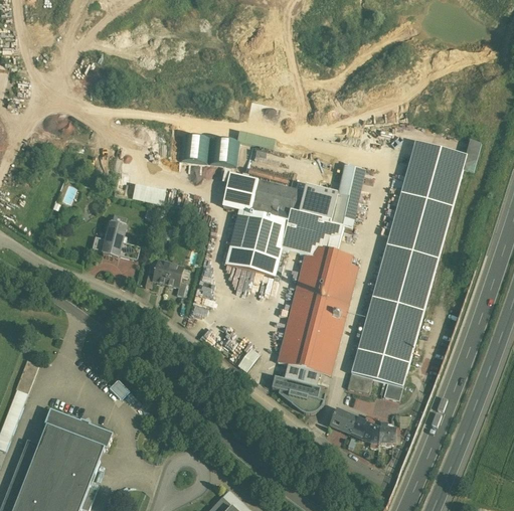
[(466,153),(414,139),(351,372),(402,386),(466,153)]
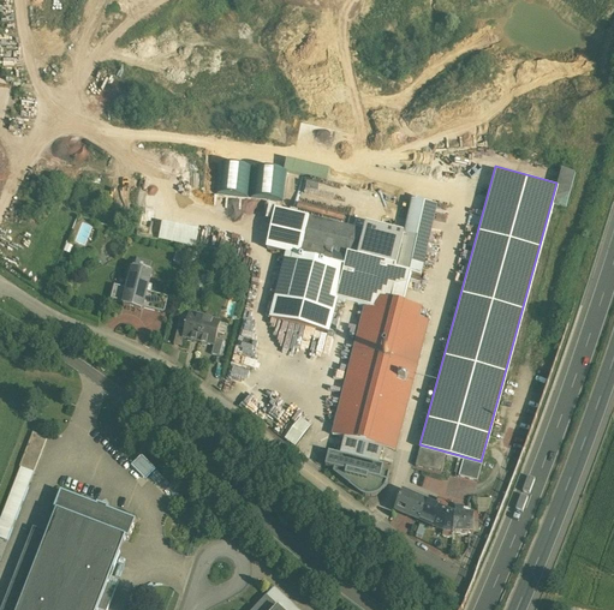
[(267,245),(286,250),(269,315),(327,329),(334,295),(364,303),(373,305),(376,294),(403,301),(410,270),(419,271),(435,201),(411,196),(404,233),(363,223),(362,228),(274,207),(267,245)]
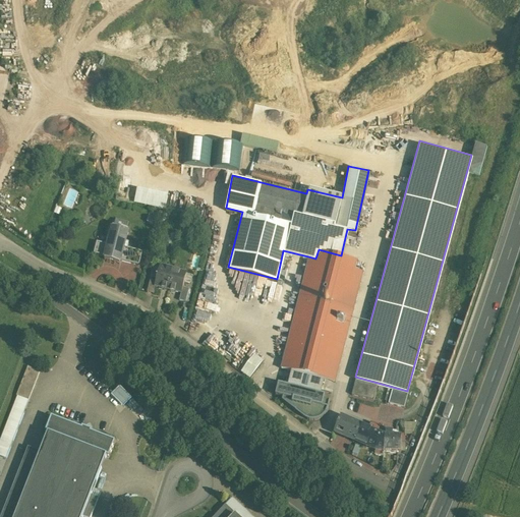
[(133,184),(130,199),(161,207),(164,191),(133,184)]
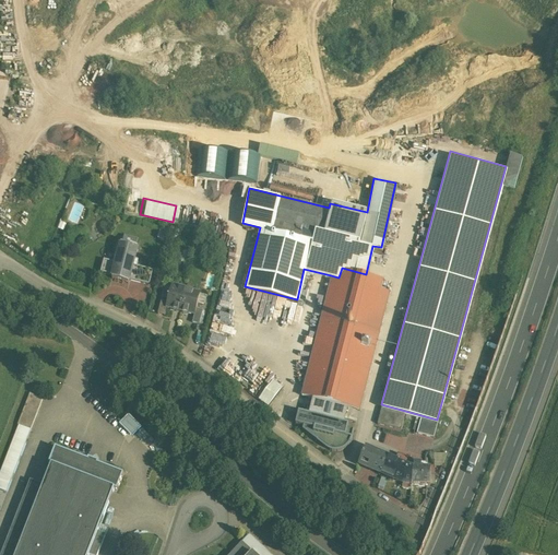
[(137,236),(123,233),(121,239),(127,241),(127,240),(130,240),(130,241),(134,244),(137,236)]
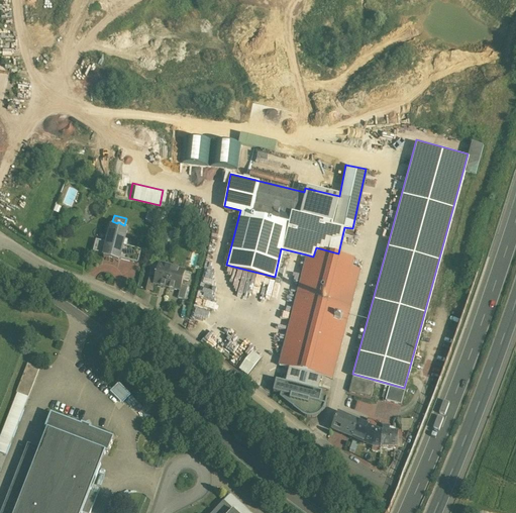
[(103,250),(102,253),(118,258),(123,235),(126,225),(124,225),(120,223),(120,222),(117,222),(117,223),(112,221),(111,221),(108,231),(103,250)]
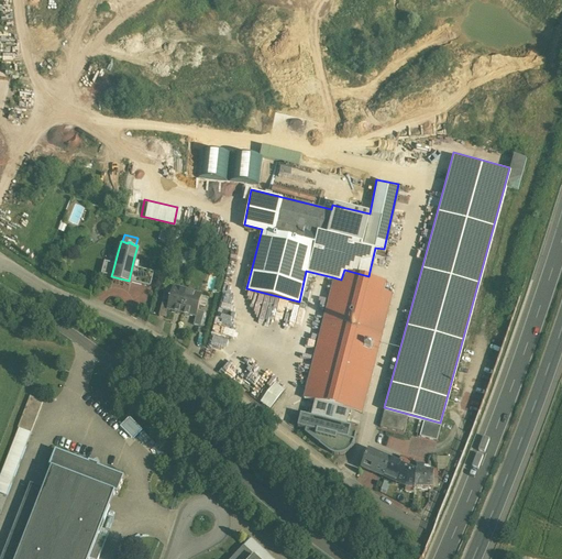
[(112,260),(103,258),(100,270),(112,273),(118,252),(114,251),(112,260)]
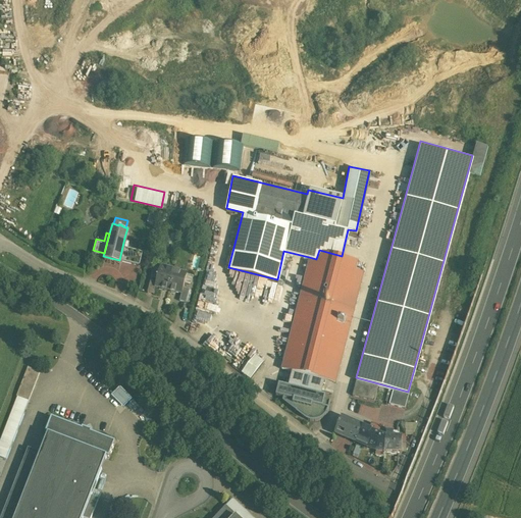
[(126,245),(123,244),(119,257),(139,262),(142,249),(126,245)]
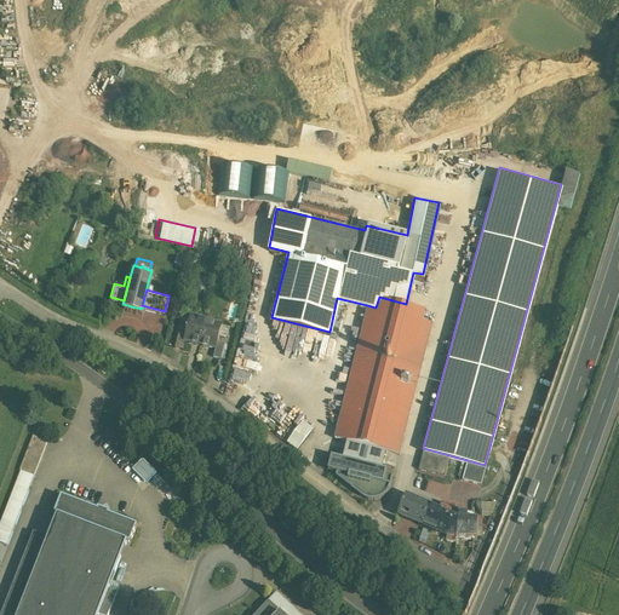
[(376,308),(367,305),(334,432),(390,446),(399,448),(431,321),(422,319),(423,308),(406,304),(379,297),(376,308)]
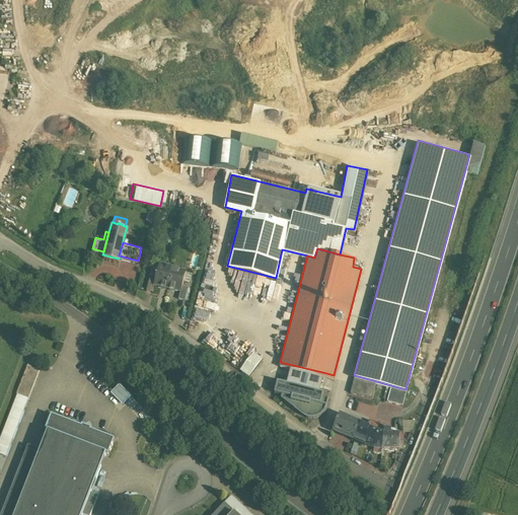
[(171,265),(158,262),(154,276),(153,282),(166,285),(171,265)]
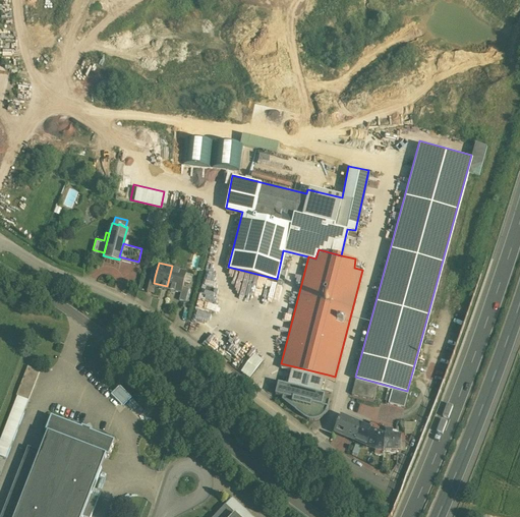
[(185,270),(172,266),(167,286),(180,290),(182,284),(185,270)]
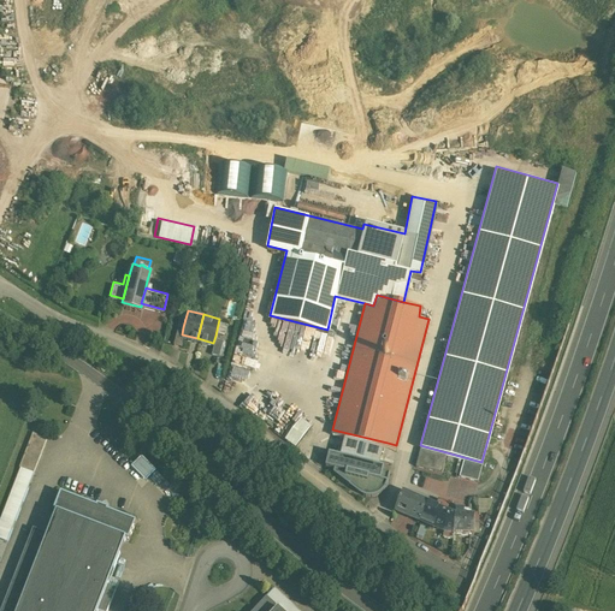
[(183,327),(177,326),(172,340),(181,343),(182,334),(183,327)]
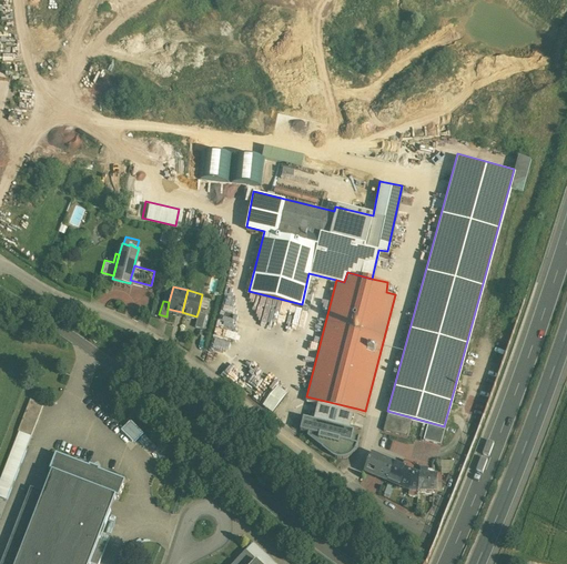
[(205,311),(199,310),(196,316),(194,323),(201,325),(205,311)]
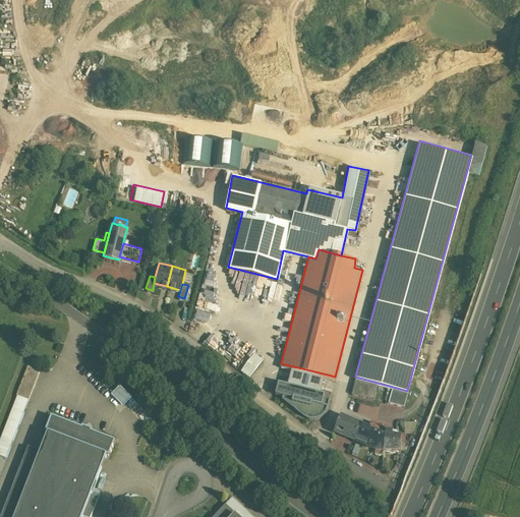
[(250,347),(237,364),(248,374),(262,356),(250,347)]
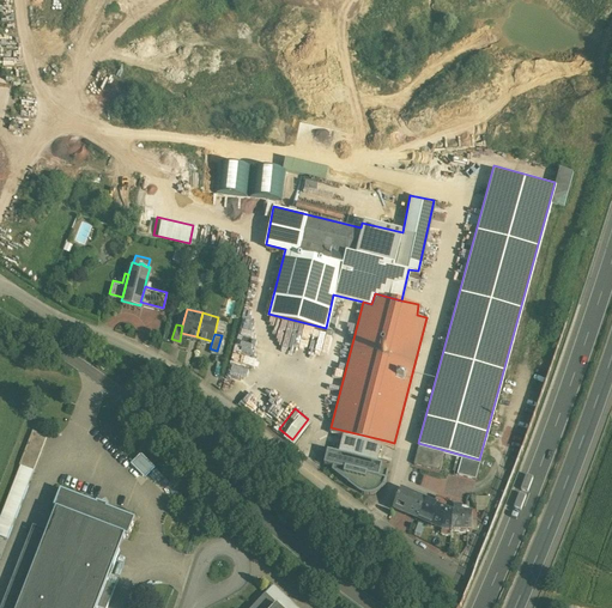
[(46,432),(31,427),(18,462),(32,468),(46,432)]
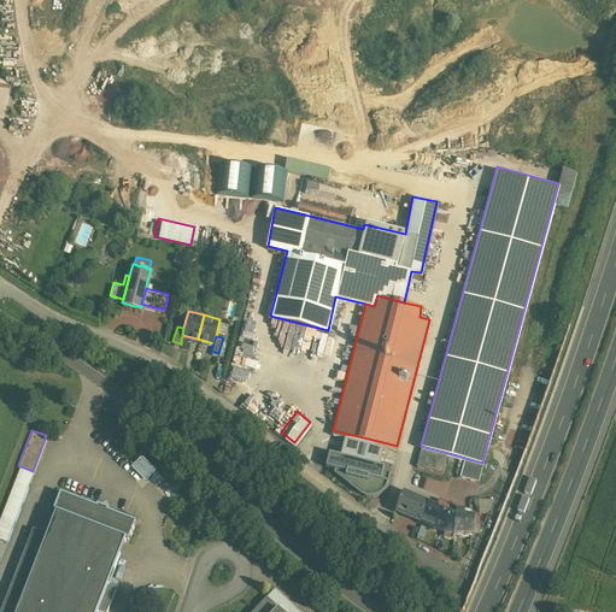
[(388,443),(340,431),(329,471),(329,472),(373,505),(373,504),(388,443)]
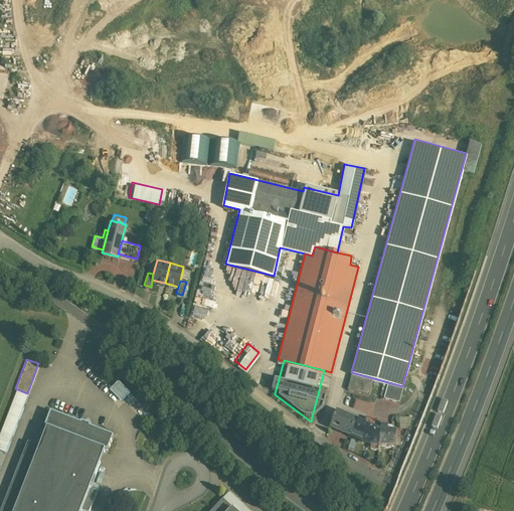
[(372,378),(351,373),(347,387),(368,393),(372,378)]
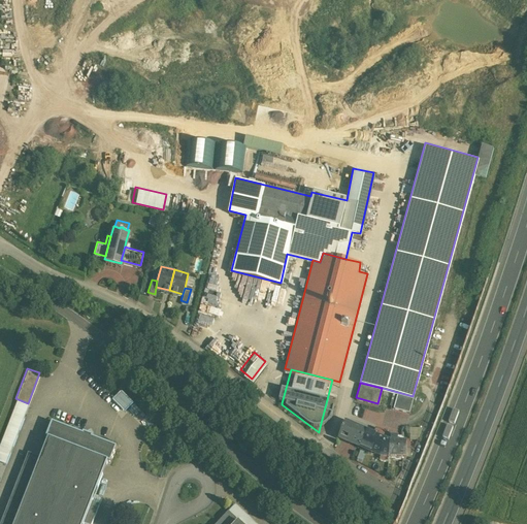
[(109,396),(122,408),(131,399),(119,387),(109,396)]
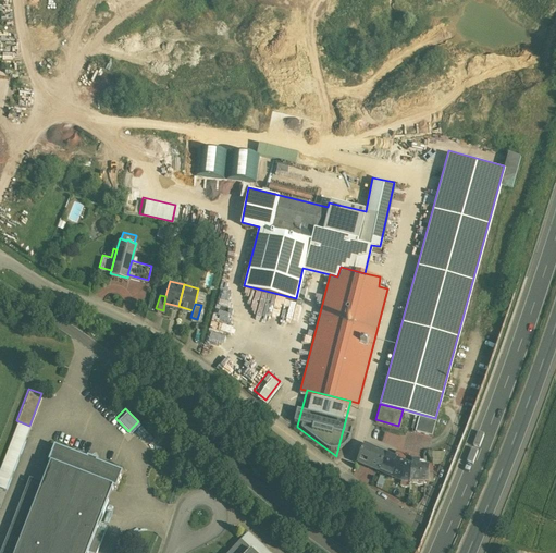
[(86,455),(57,443),(53,445),(49,456),(50,461),(42,480),(29,475),(0,549),(0,552),(85,552),(113,484),(116,482),(121,471),(120,468),(96,459),(97,457),(87,454),(86,455)]
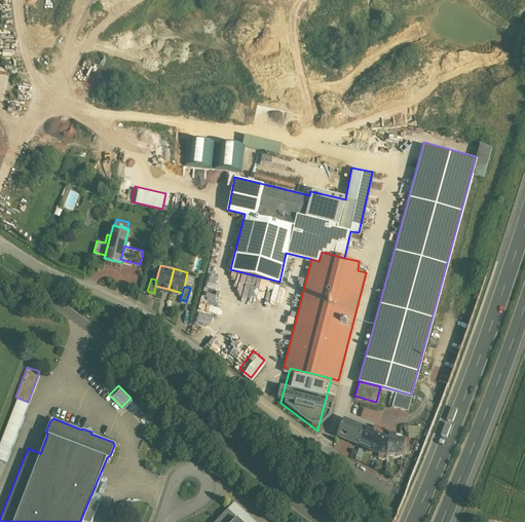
[(365,427),(343,418),(336,434),(359,443),(365,427)]
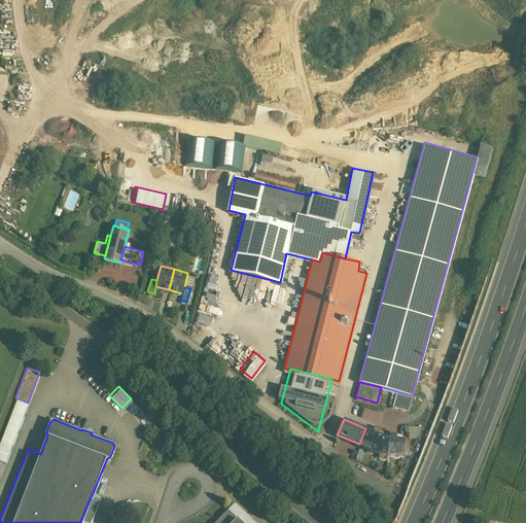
[(387,433),(382,427),(374,424),(372,430),(365,428),(359,444),(378,452),(379,452),(378,456),(386,458),(387,454),(388,439),(389,438),(385,437),(387,433)]
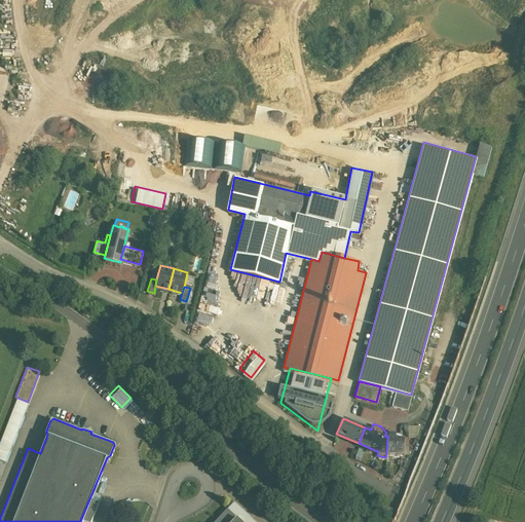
[(388,437),(387,438),(386,453),(387,453),(404,453),(404,438),(396,437),(388,437)]
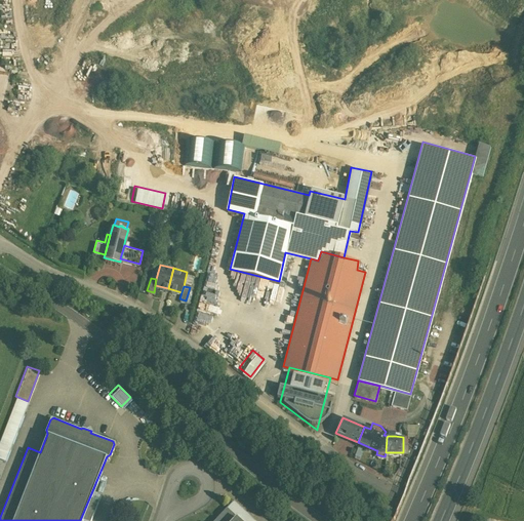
[(256,520),(233,499),(226,507),(241,520),(256,520)]
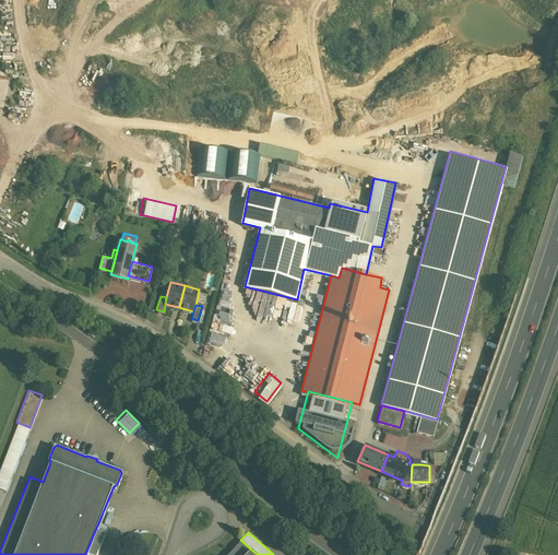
[(417,541),(408,536),(404,544),(413,548),(417,541)]
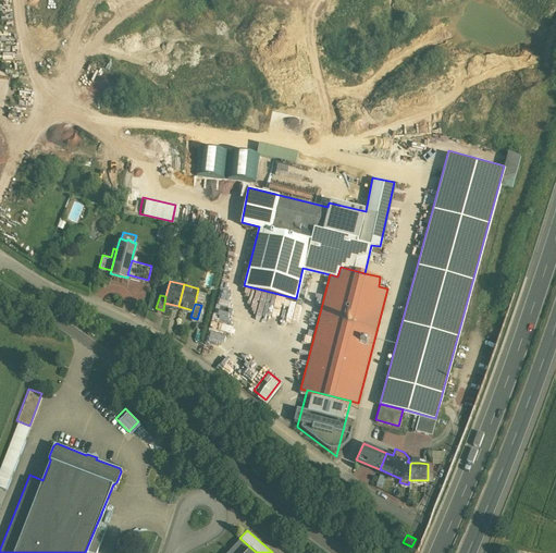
[(256,552),(239,538),(225,552),(256,552)]
